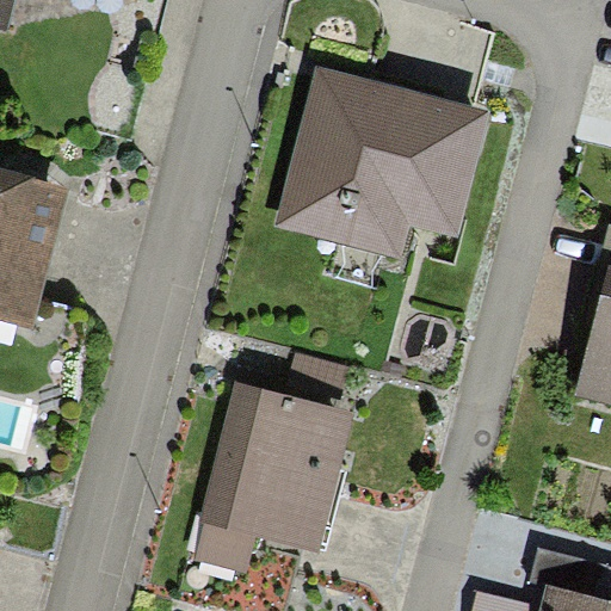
[(0,0),(0,35),(12,38),(22,0),(0,0)]
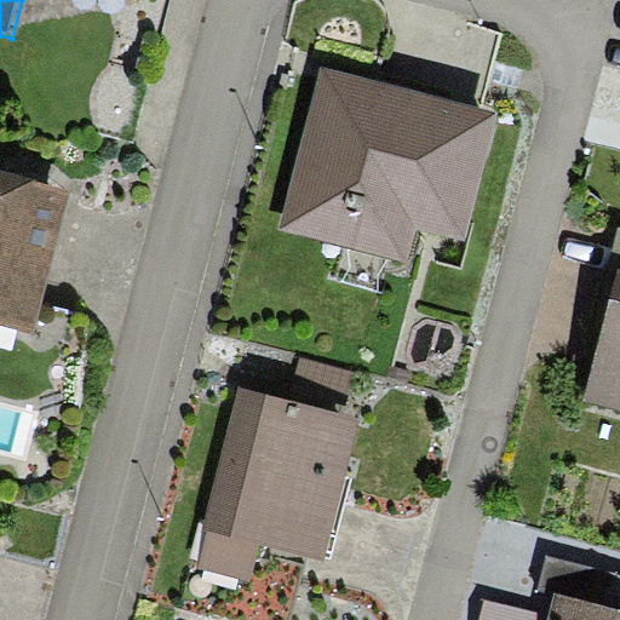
[(499,112),(320,63),(275,231),(412,268),(422,231),(464,244),(499,112)]
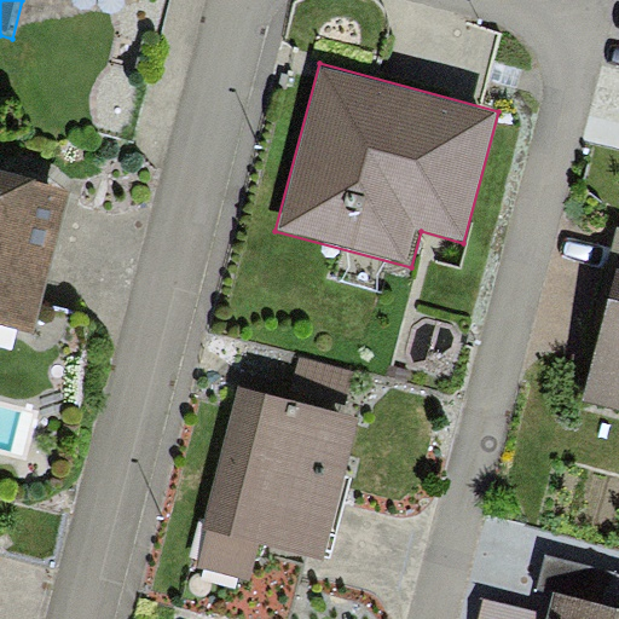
[(0,325),(33,334),(69,189),(0,172),(0,325)]
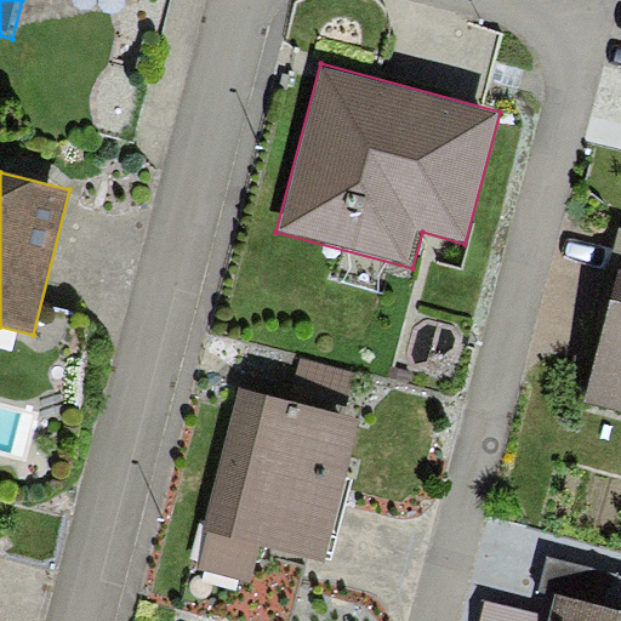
[(609,267),(620,271),(620,269),(620,229),(609,267)]
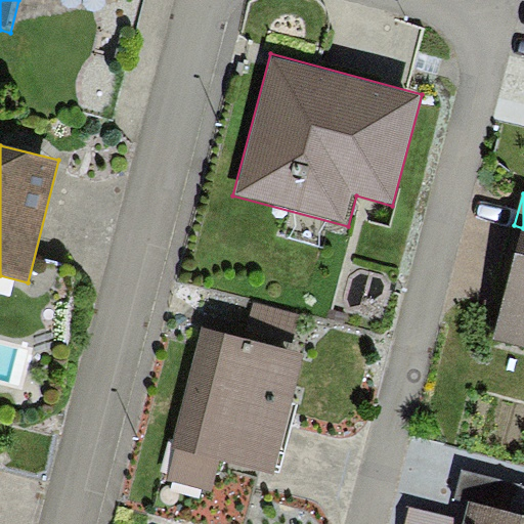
[(523,227),(523,228),(493,337),(523,345),(523,227)]
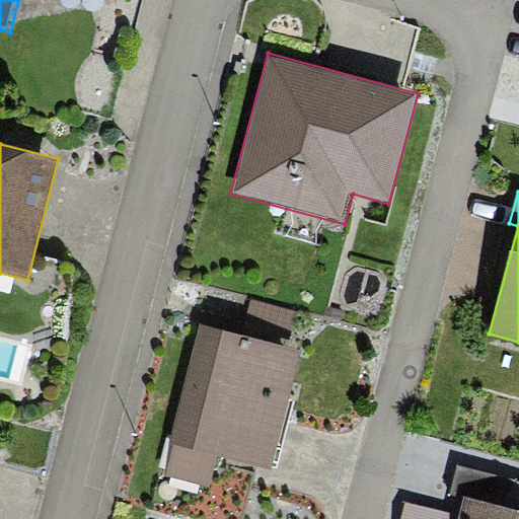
[(297,311),(252,298),(244,325),(290,339),(297,311)]
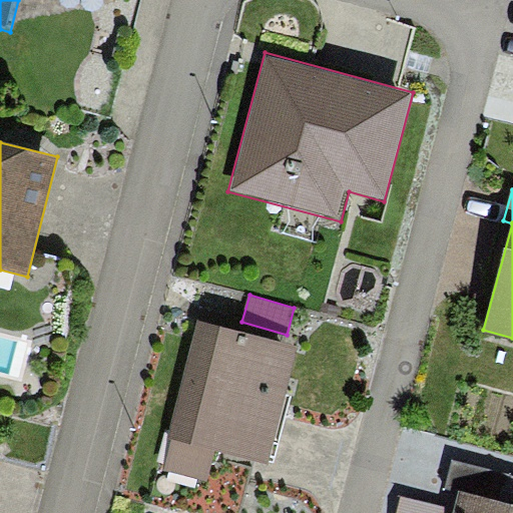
[(207,482),(215,451),(271,465),(301,345),(197,319),(166,442),(170,443),(163,471),(207,482)]
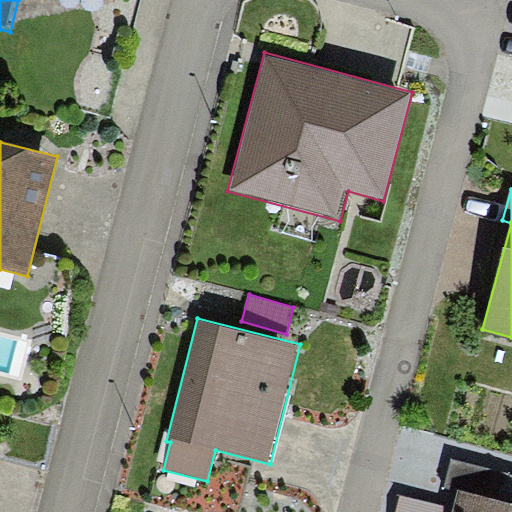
[(457,492),(511,506),(511,473),(451,458),(443,488),(457,492)]
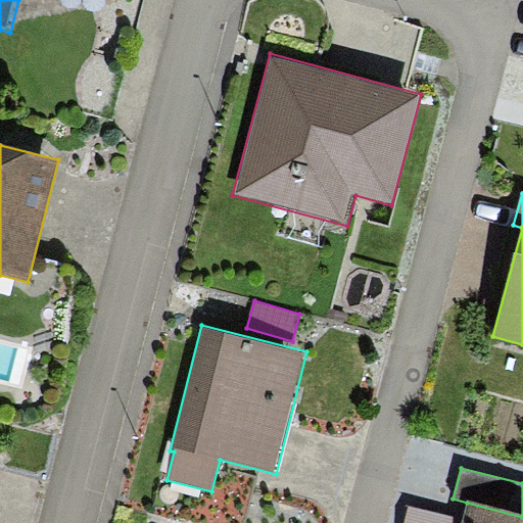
[(461,522),(522,522),(522,517),(467,503),(463,520),(461,522)]
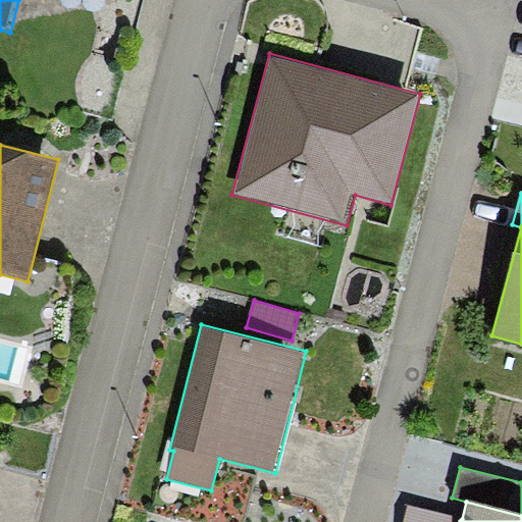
[(460,521),(462,519),(412,506),(407,521),(460,521)]
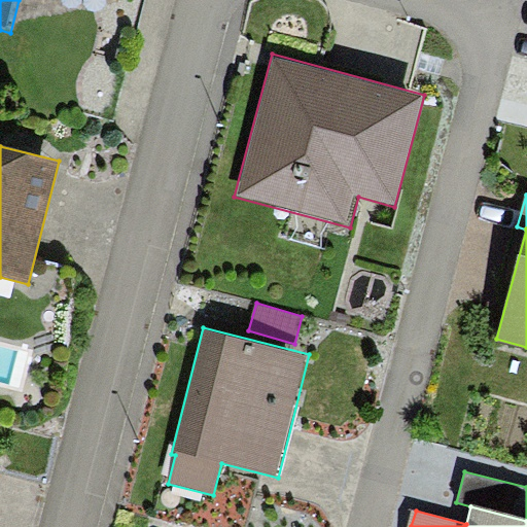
All buildings are outlined.
